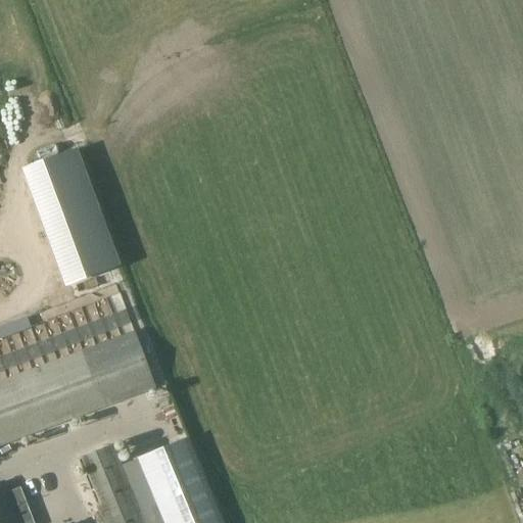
[(76,147),(20,168),(65,286),(121,265),(76,147)]
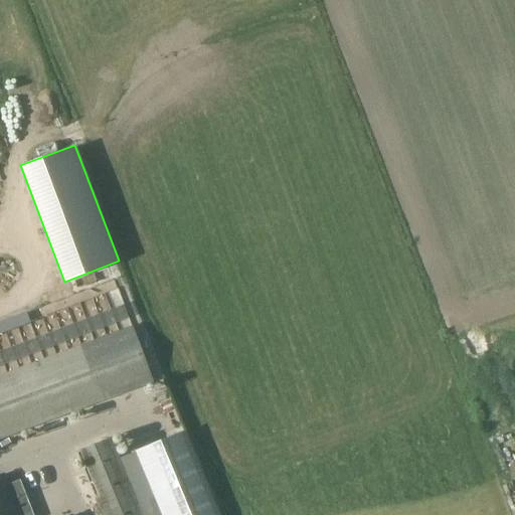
[(132,327),(0,375),(0,441),(154,383),(132,327)]
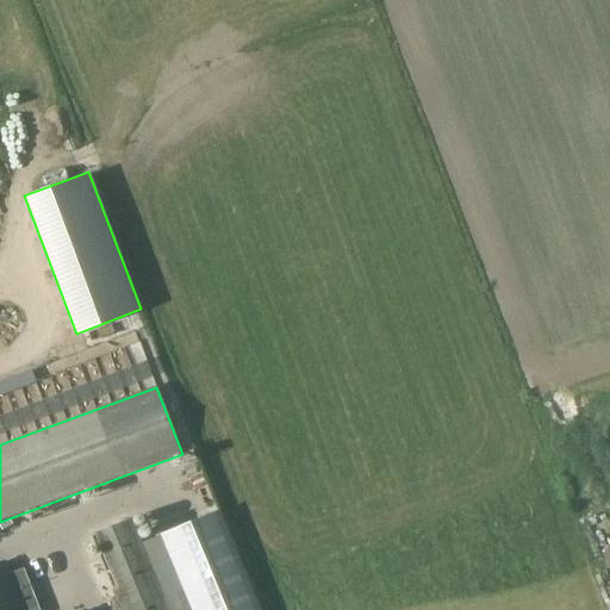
[(257,609),(219,516),(160,540),(188,609),(257,609)]
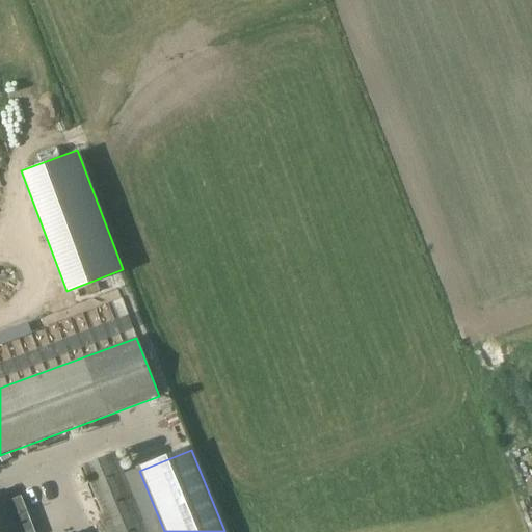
[(144,531),(141,523),(113,454),(77,469),(103,531),(144,531)]
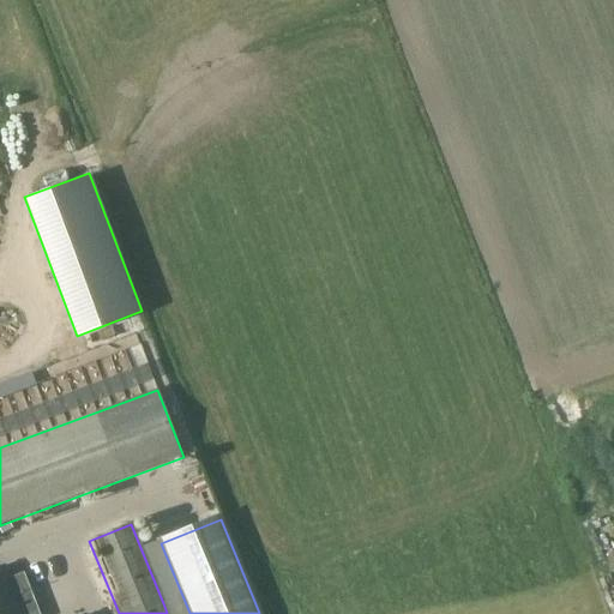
[(56,551),(30,558),(46,607),(71,599),(56,551)]
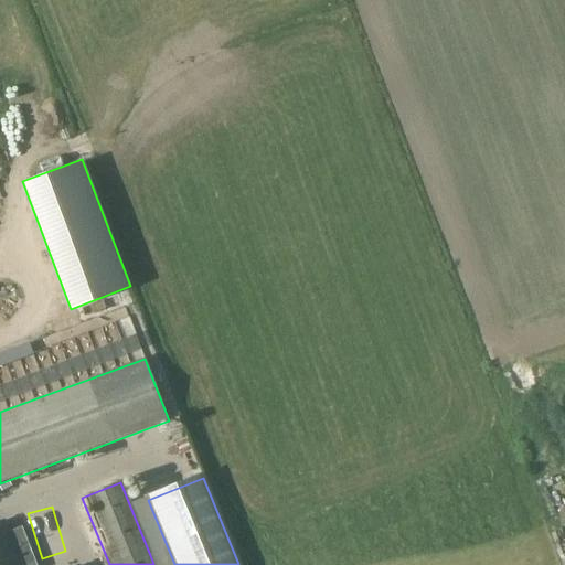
[(3,522),(0,523),(0,564),(34,564),(21,530),(8,534),(3,522)]
